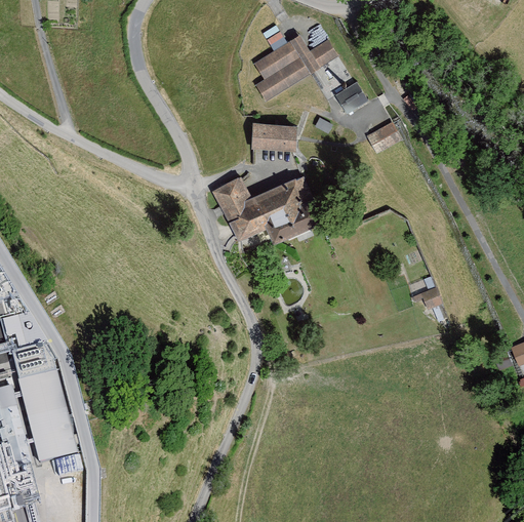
[(263,77),(254,82),(265,101),(338,55),(328,38),(309,50),(299,34),(253,62),(263,77)]
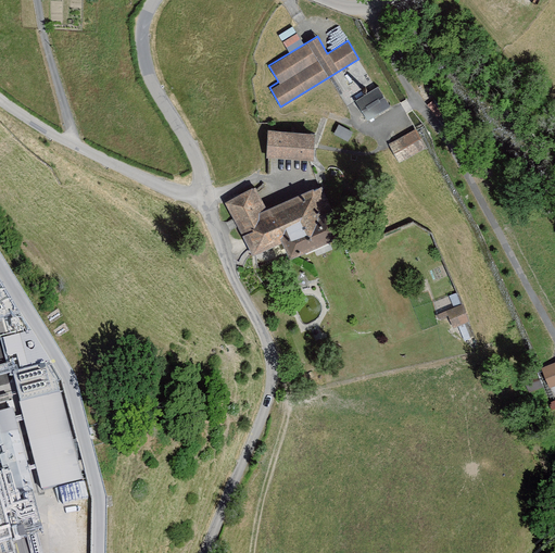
[(377,85),(355,99),(367,118),(390,105),(377,85)]
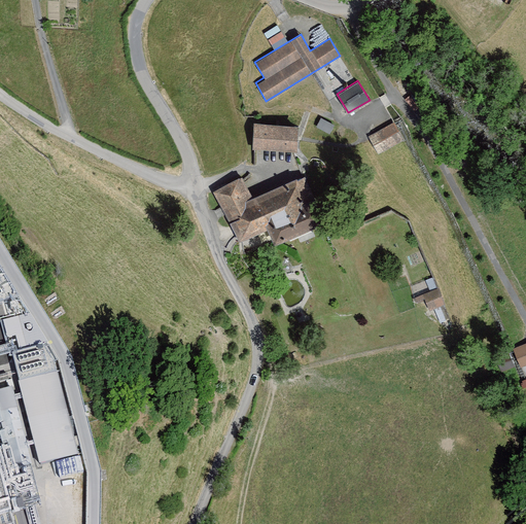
[(331,125),(320,115),(315,123),(327,132),(331,125)]
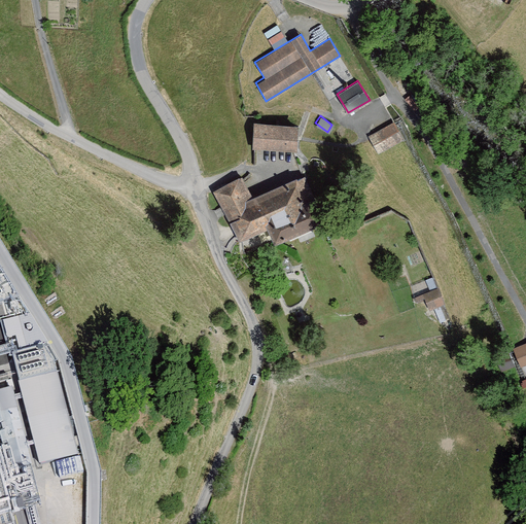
[(404,139),(393,120),(367,136),(378,153),(404,139)]
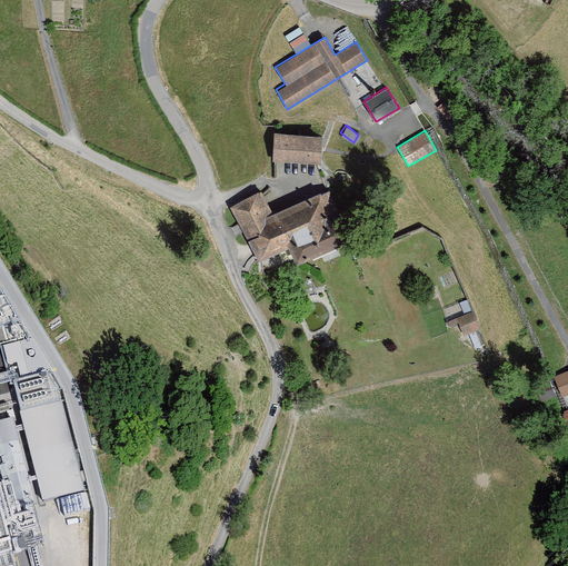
[(321,136),(273,133),(272,160),(319,162),(321,136)]
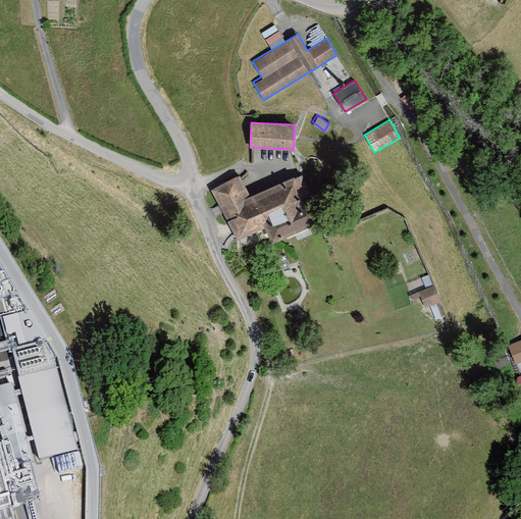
[(240,177),(211,189),(233,244),(263,231),(268,245),(316,225),(298,178),(248,199),(240,177)]
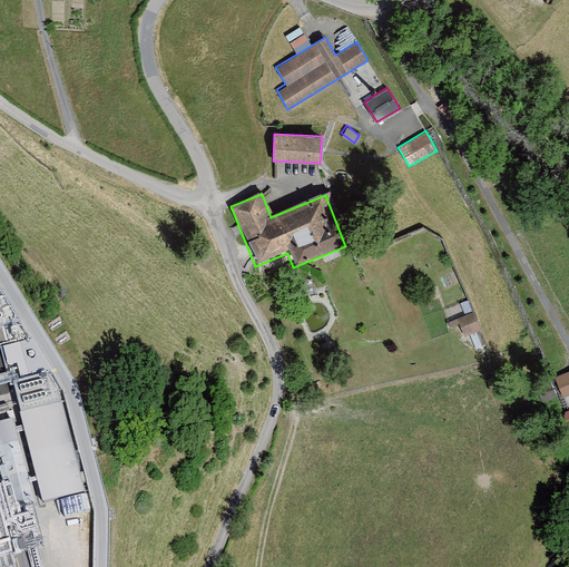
[(481,331),(473,310),(447,319),(450,328),(458,324),(462,338),(481,331)]
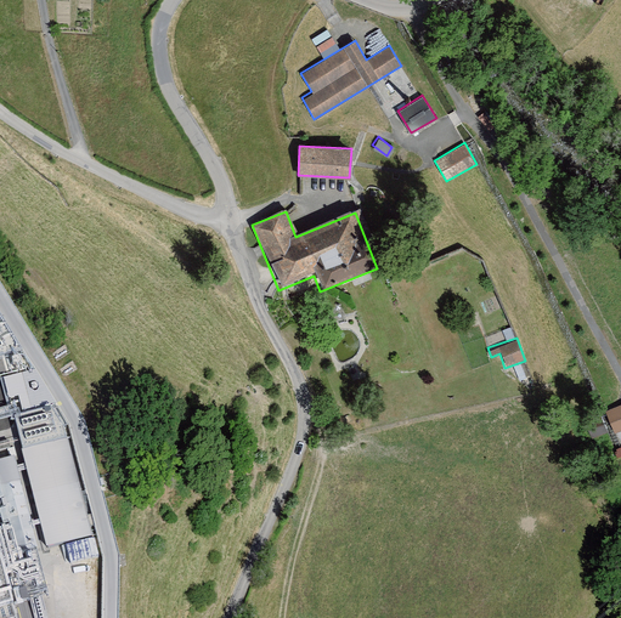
[(620,429),(620,402),(582,418),(592,441),(620,429)]
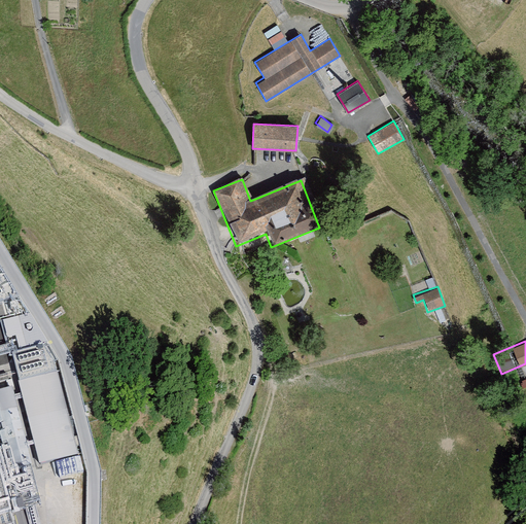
[(525,405),(525,382),(510,389),(517,409),(525,405)]
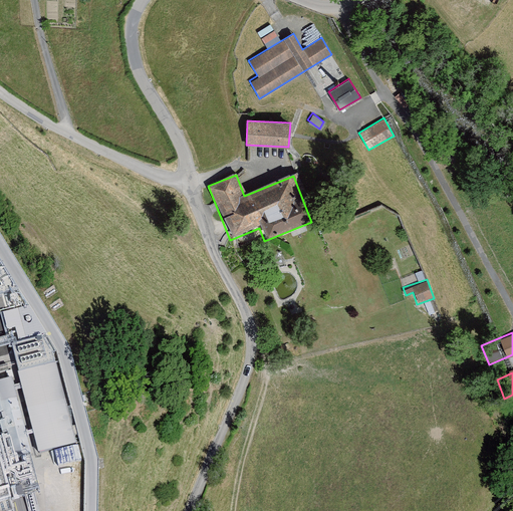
[(55,373),(20,379),(37,462),(70,455),(55,373)]
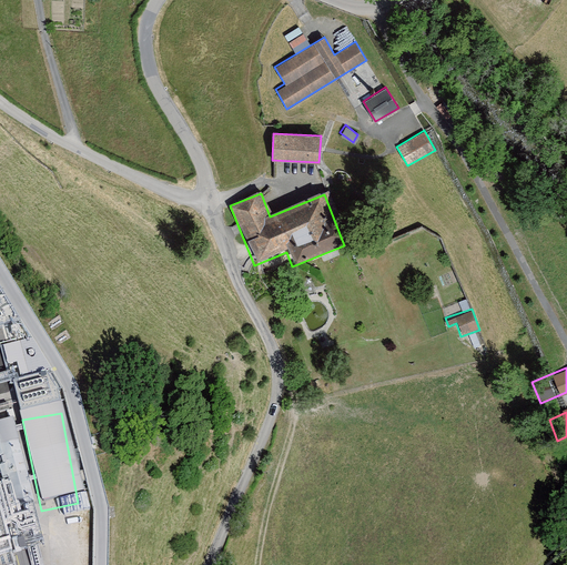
[(0,564),(18,561),(0,481),(0,564)]
